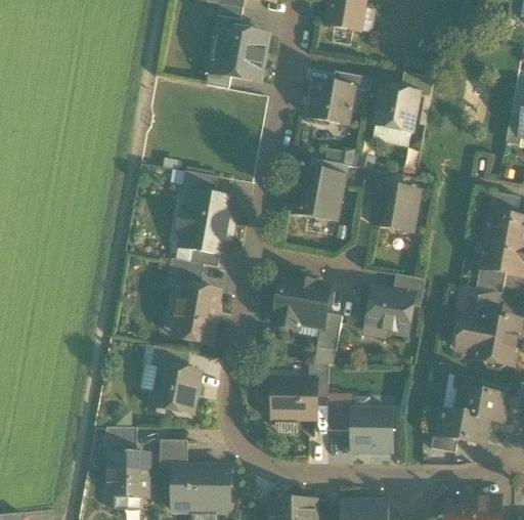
[(332,0),(329,25),(358,30),(362,6),(363,0),(332,0)]
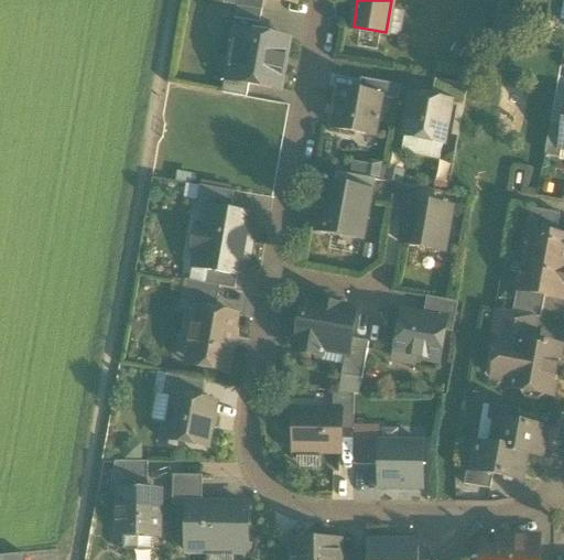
[(259,21),(261,8),(236,3),(234,17),(259,21)]
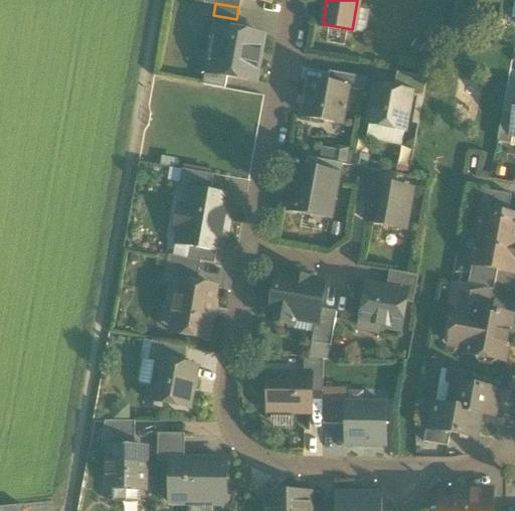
[(356,6),(352,29),(366,31),(369,8),(356,6)]
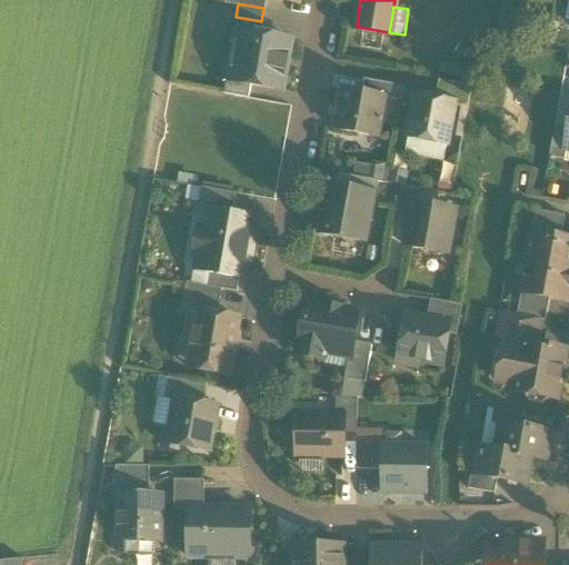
[(250,82),(281,87),(290,37),(240,28),(231,78),(231,79),(250,82)]
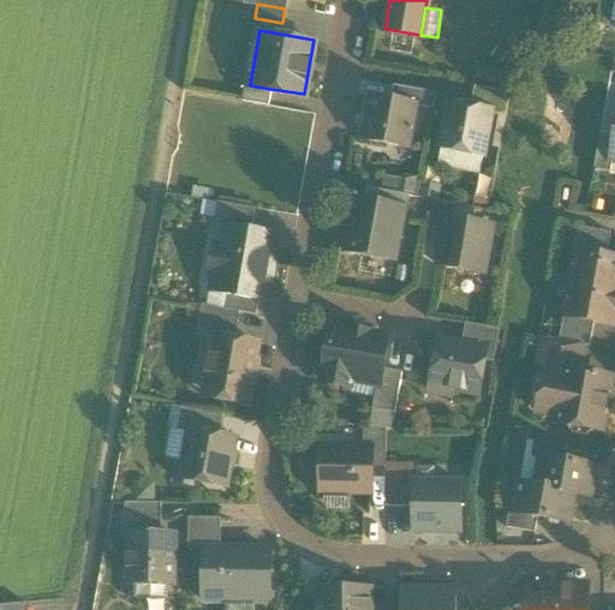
[(242,99),(268,102),(270,89),(250,85),(250,84),(244,83),(242,99)]
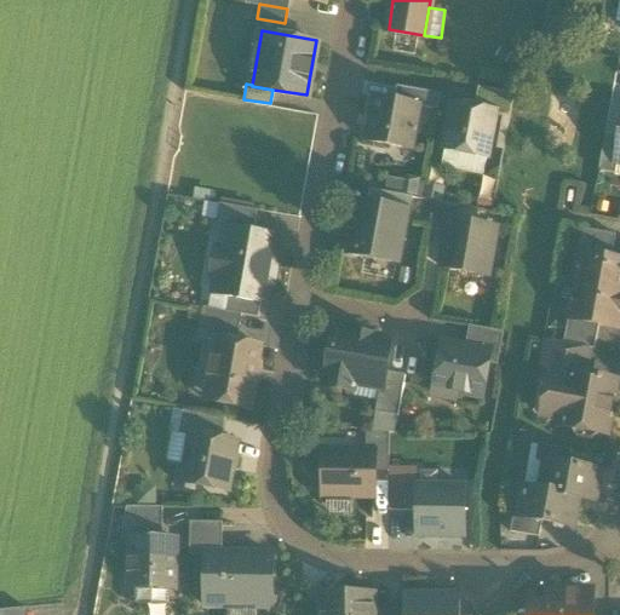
[(418,103),(437,107),(440,91),(397,84),(394,98),(419,102),(418,103)]
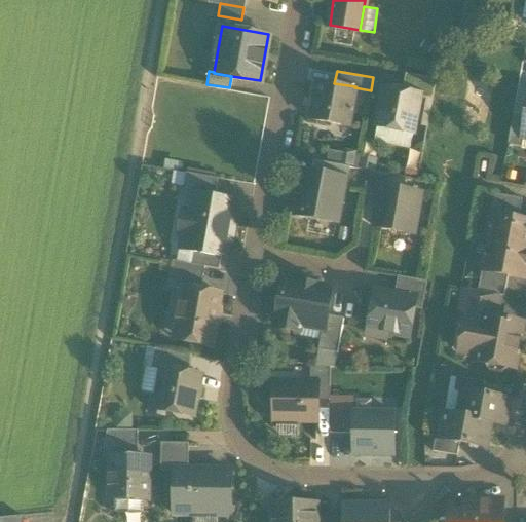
[(419,94),(431,97),(436,76),(405,71),(402,89),(419,92),(419,94)]
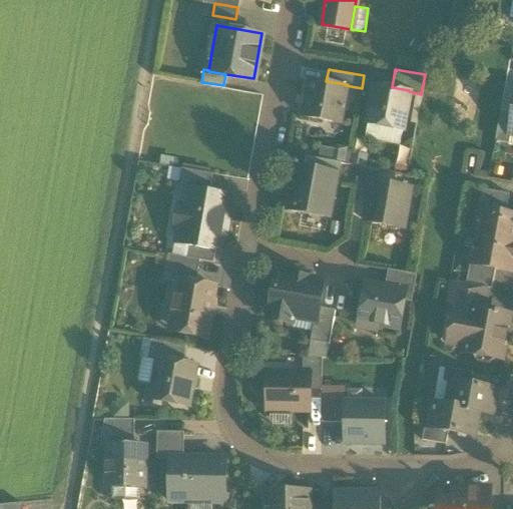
[(304,114),(340,121),(346,85),(347,84),(326,81),(311,78),(304,114)]
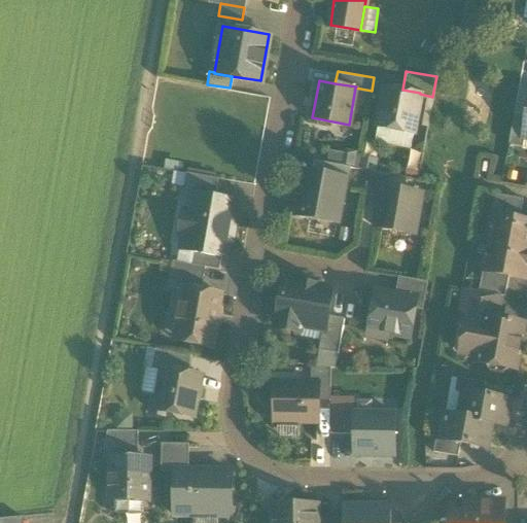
[(526,84),(519,83),(514,114),(526,116),(526,112),(526,84)]
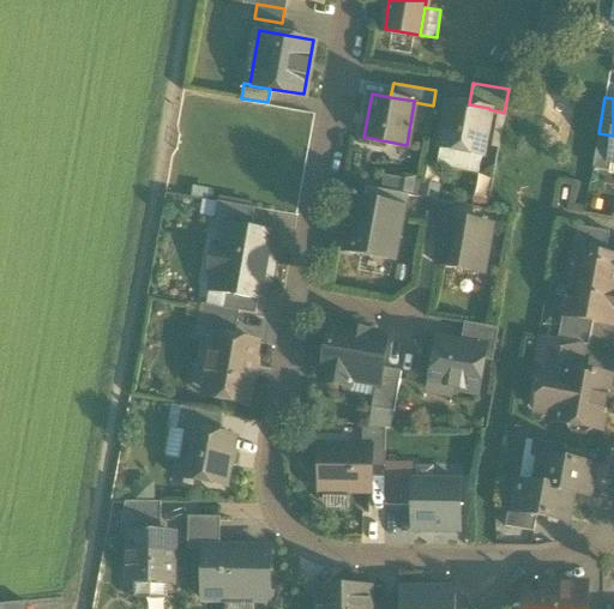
[(440,145),(481,152),(489,109),(489,108),(469,104),(449,100),(440,145)]
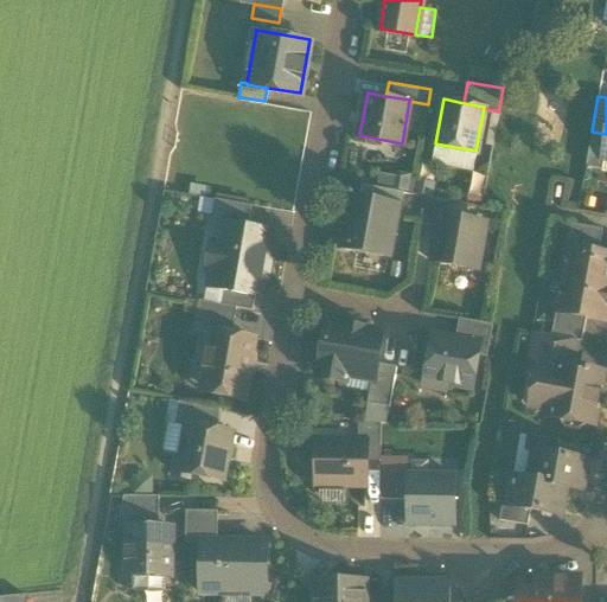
[(602,155),(606,134),(592,132),(586,164),(602,167),(604,155),(602,155)]
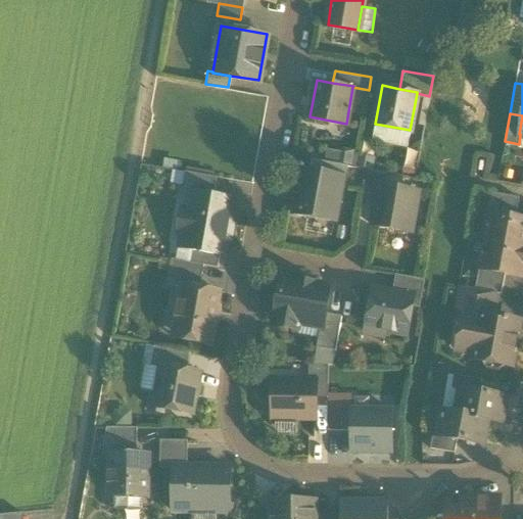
[(410,130),(375,124),(372,139),(408,145),(410,130)]
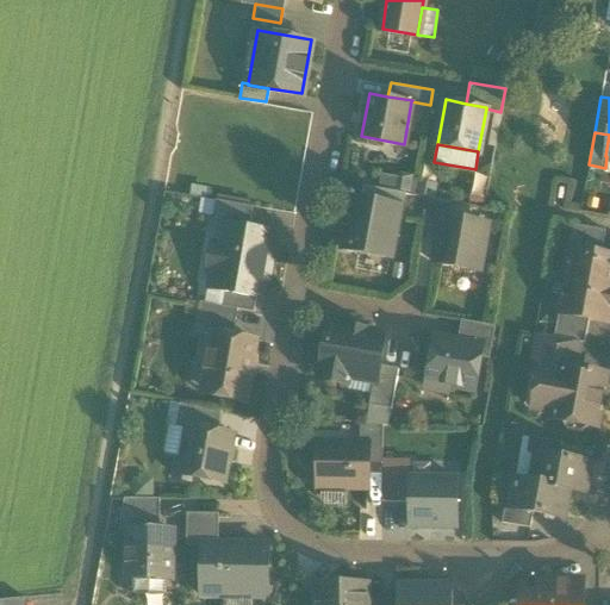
[(380,172),(378,186),(405,191),(410,192),(414,173),(402,175),(380,172)]
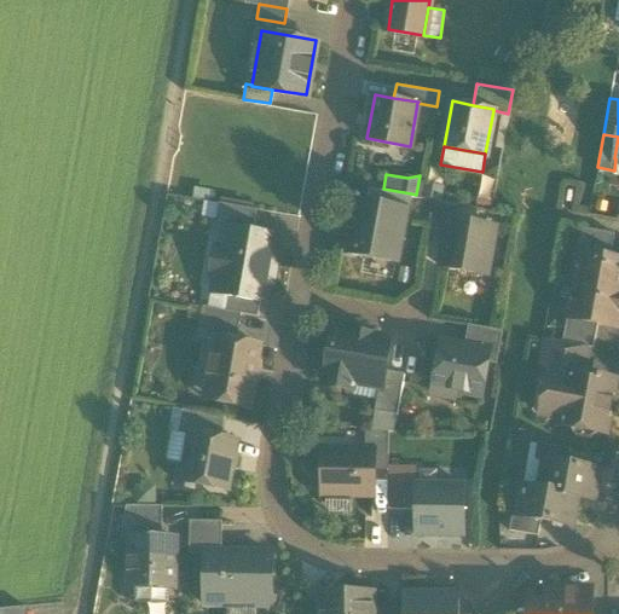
[(421,196),(422,196),(434,198),(435,198),(435,197),(441,198),(444,185),(423,181),(421,196)]
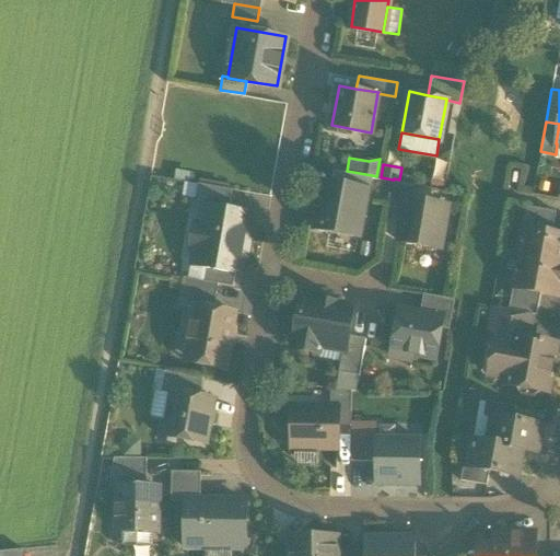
[(368,190),(369,190),(369,189),(372,175),(347,171),(334,169),(331,182),(368,188),(368,190)]
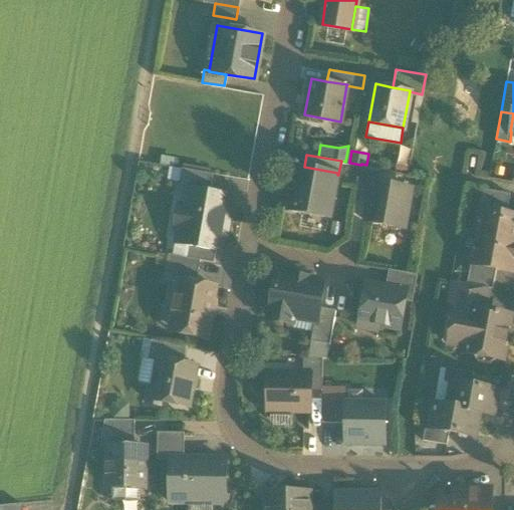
[(338,174),(347,176),(350,163),(349,163),(345,162),(341,161),(338,174)]
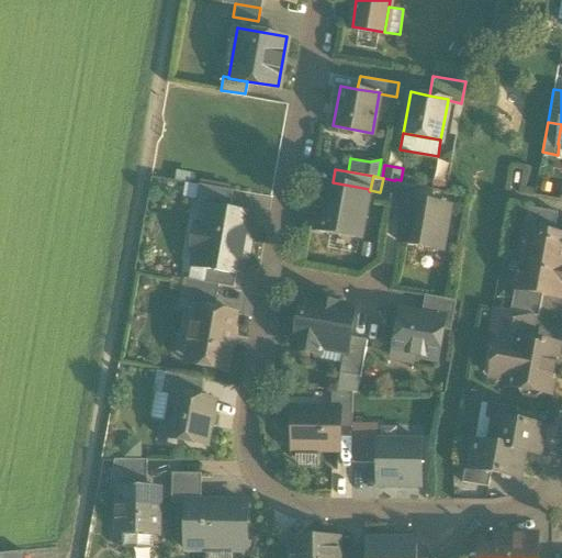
[(394,180),(383,178),(380,192),(392,194),(394,180)]
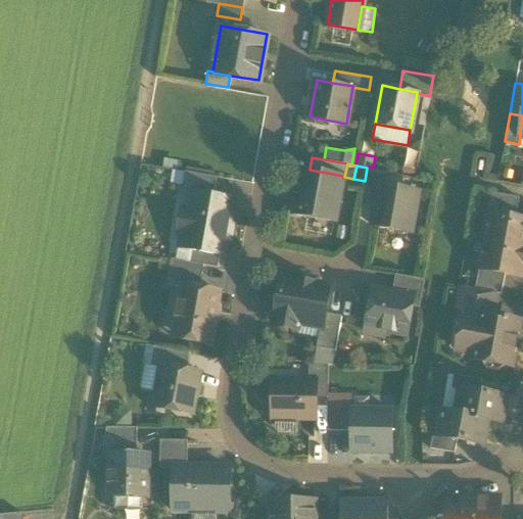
[(363,192),(377,194),(379,182),(385,184),(387,171),(373,168),(368,167),(368,168),(363,192)]
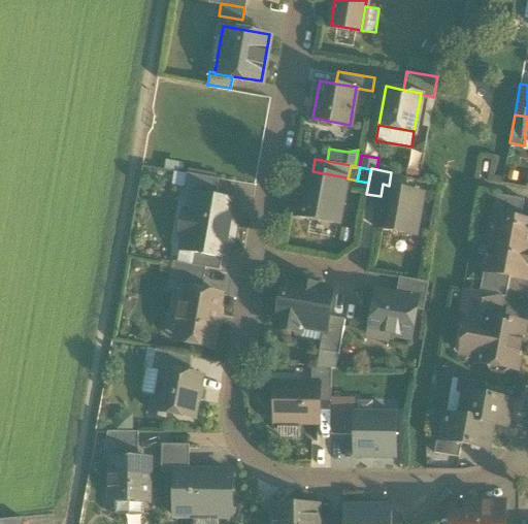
[(184,185),(187,171),(173,169),(171,183),(184,185)]
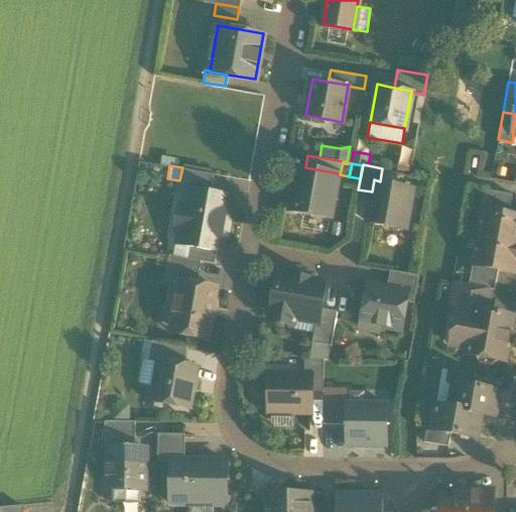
[(289,207),(329,215),(333,192),(336,192),(339,175),(339,173),(305,167),(297,166),(289,207)]
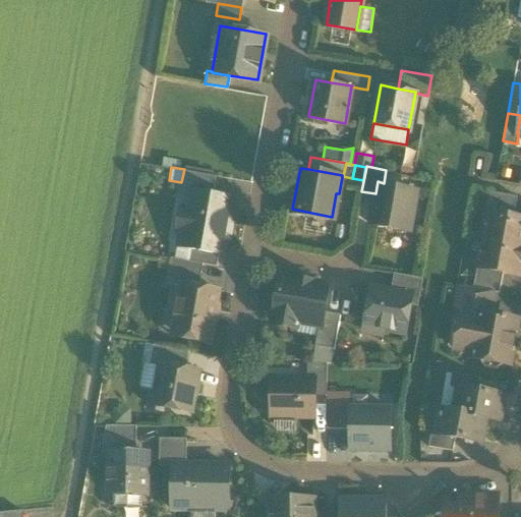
[(190,188),(213,192),(216,175),(184,169),(181,182),(180,188),(190,189),(190,188)]
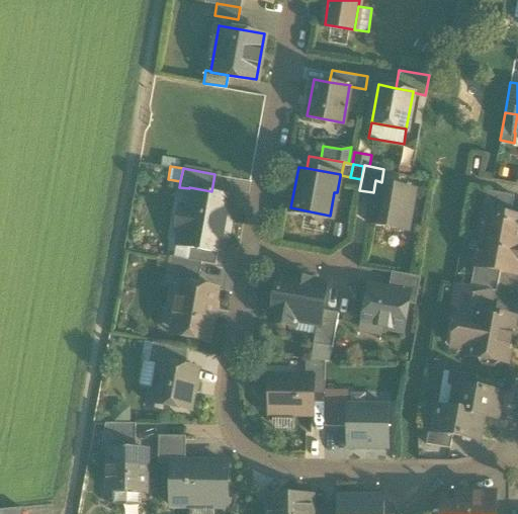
[(368,221),(407,228),(414,187),(381,182),(375,180),(373,192),(368,221)]
